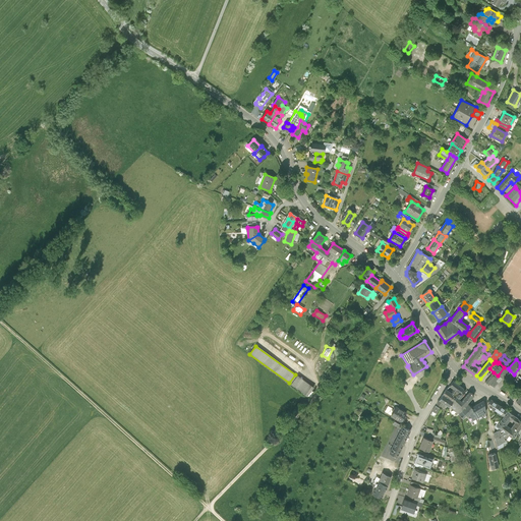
[(494,372),(491,374),(496,378),(489,385),(494,388),(495,388),(510,370),(508,368),(505,366),(504,367),(498,375),(494,372)]
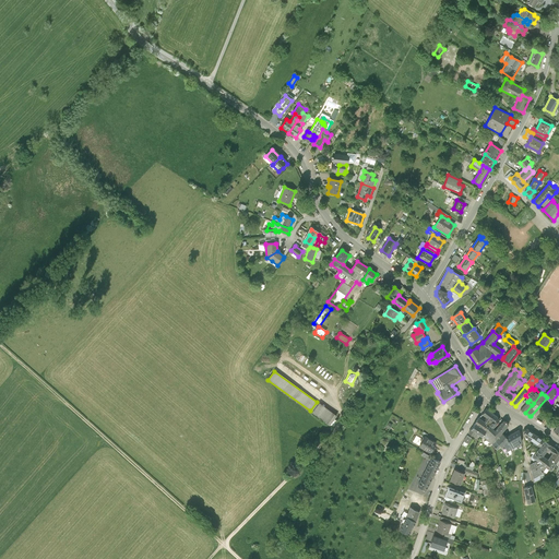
[(527,402),(521,409),(525,413),(532,405),(527,402)]
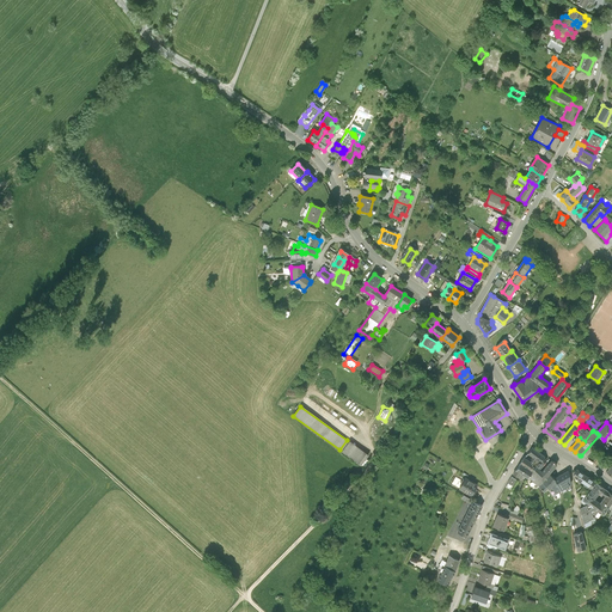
[(367,454),(349,441),(342,452),(360,465),(367,454)]
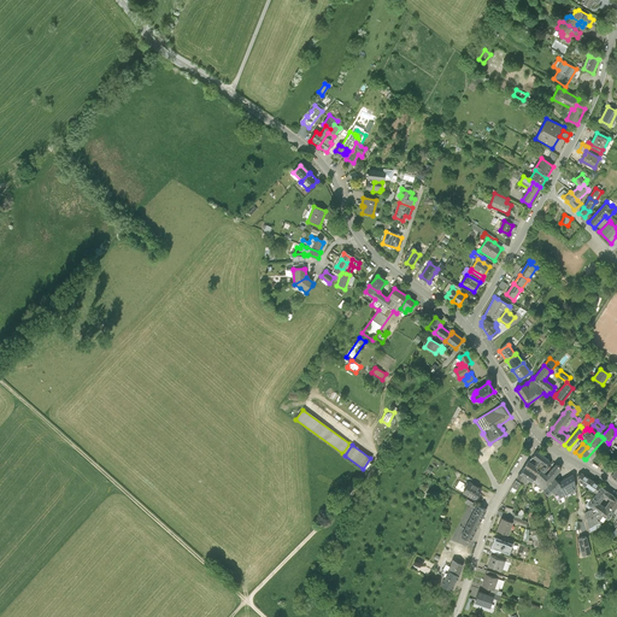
[(528,460),(524,466),(538,475),(541,470),(535,466),(540,462),(545,464),(548,459),(538,451),(533,458),(528,460)]
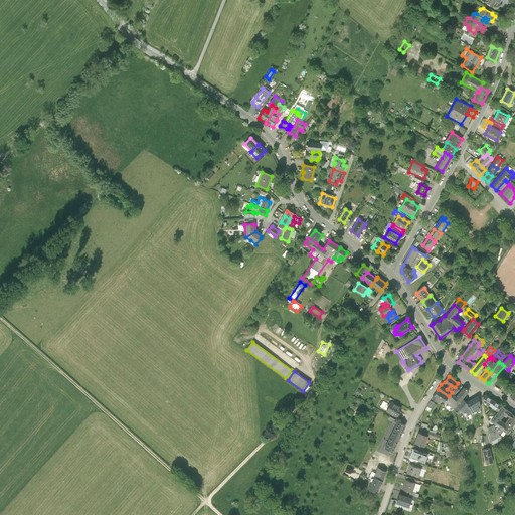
[(457,396),(452,392),(449,396),(445,402),(454,409),(463,398),(469,391),(464,387),(457,396)]
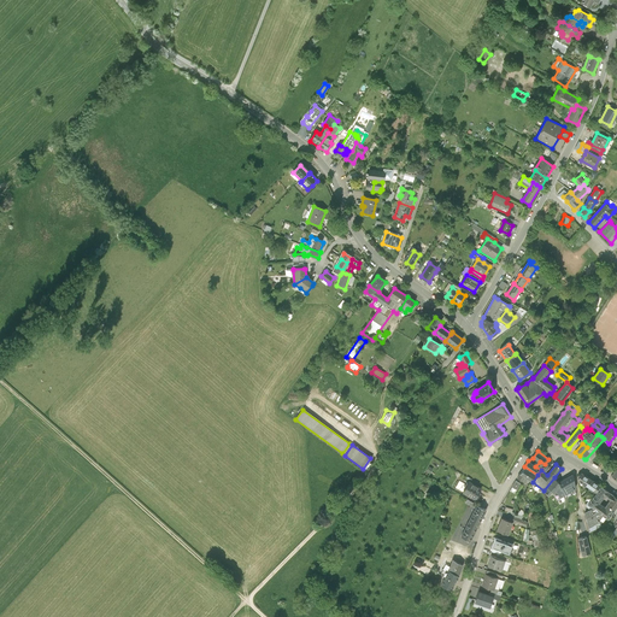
[(538,475),(524,466),(517,477),(526,483),(528,479),(533,482),(538,475)]
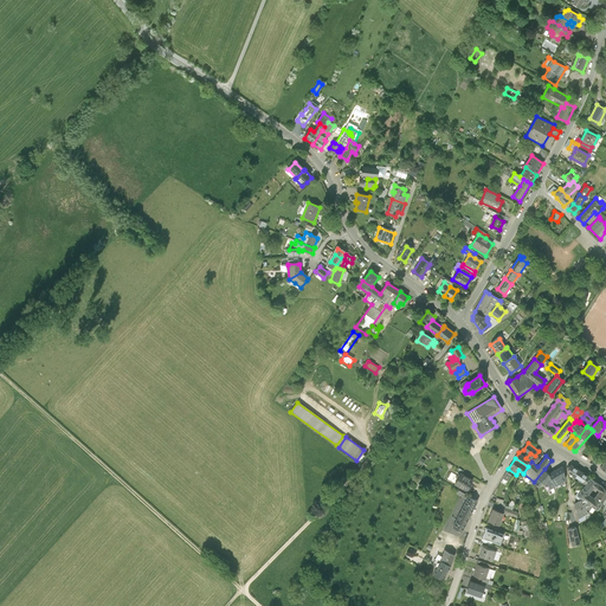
[(580,471),(572,465),(567,471),(577,477),(580,471)]
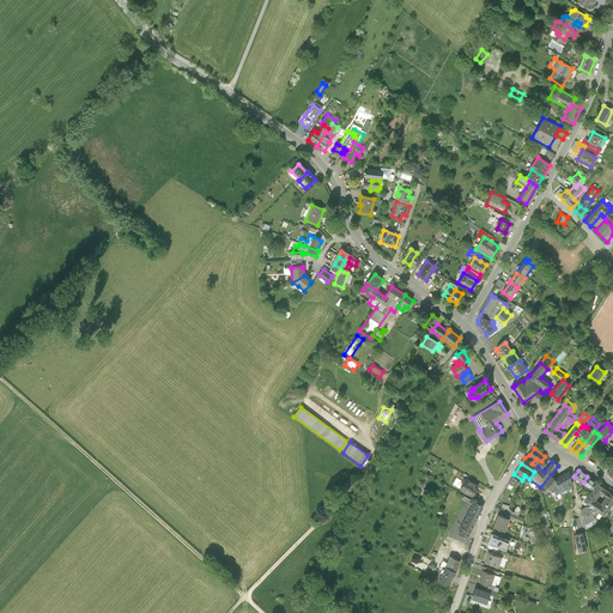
[(564,475),(556,479),(558,483),(553,487),(557,495),(571,486),(569,472),(564,475)]
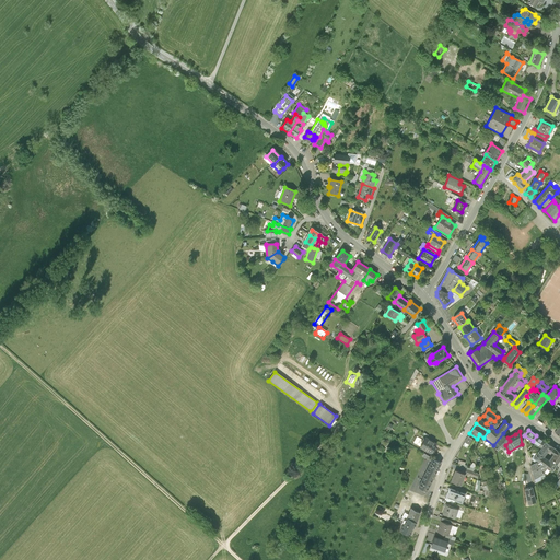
[(503,433),(493,445),(498,450),(501,445),(503,447),(505,445),(510,441),(508,438),(506,436),(503,433)]
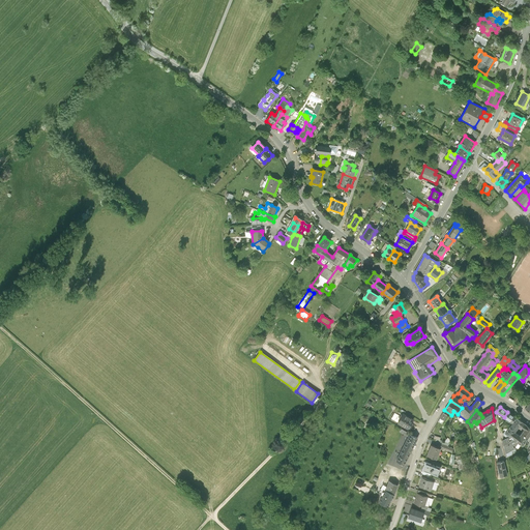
[(516,417),(507,412),(504,417),(512,422),(516,417)]
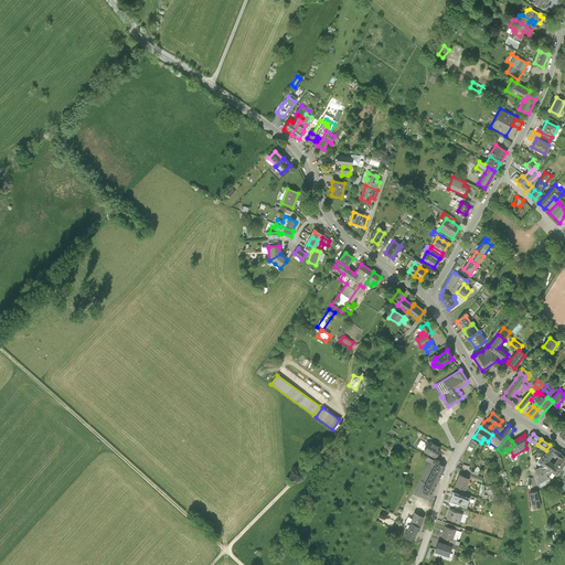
[(440,447),(430,441),(425,451),(435,457),(440,447)]
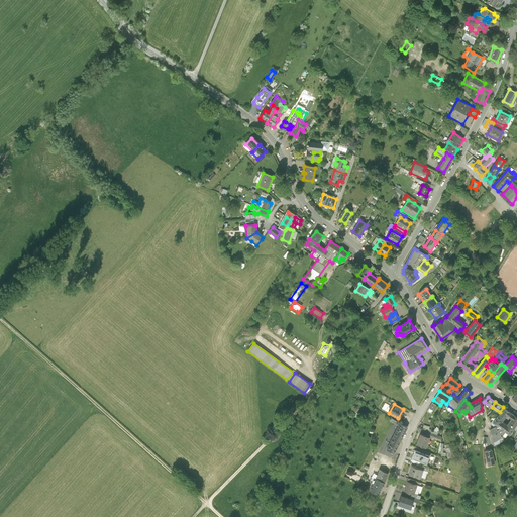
[(516,417),(513,414),(504,408),(493,423),(500,428),(497,430),(495,427),(490,430),(494,446),(504,441),(503,439),(508,432),(509,433),(516,422),(516,417)]
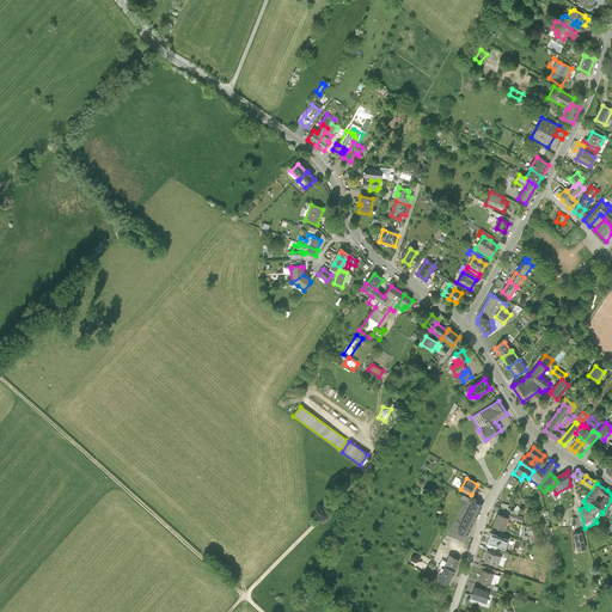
[(466,536),(482,506),(473,501),(458,532),(466,536)]
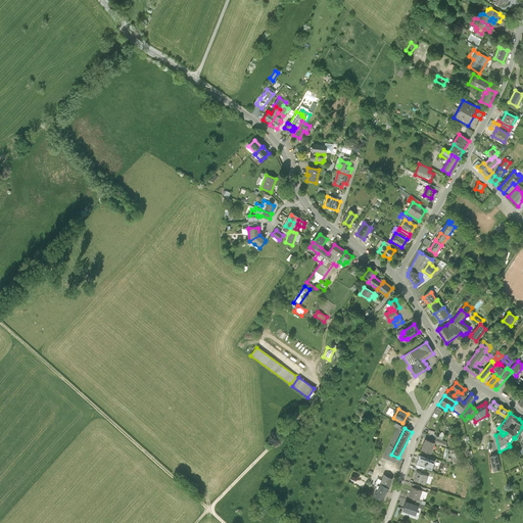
[(438,435),(437,435),(434,441),(445,446),(446,442),(441,440),(442,437),(441,437),(438,435)]
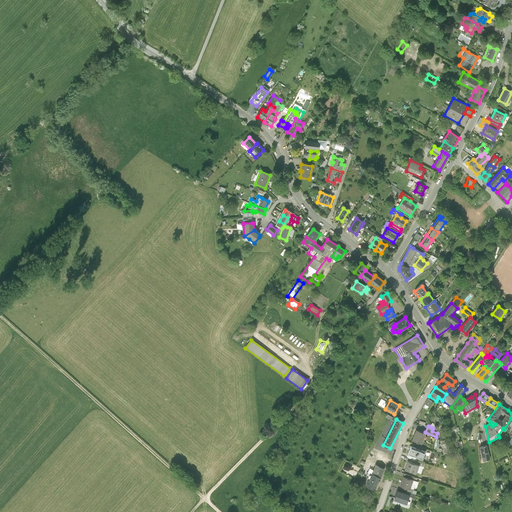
[(425,433),(417,430),(413,440),(422,443),(425,433)]
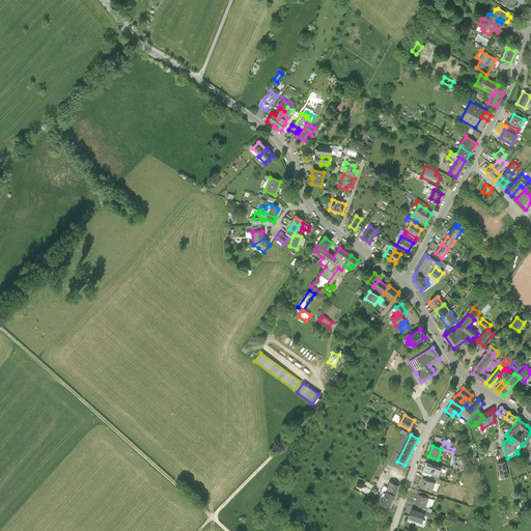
[(505,462),(498,464),(500,474),(507,473),(505,462)]
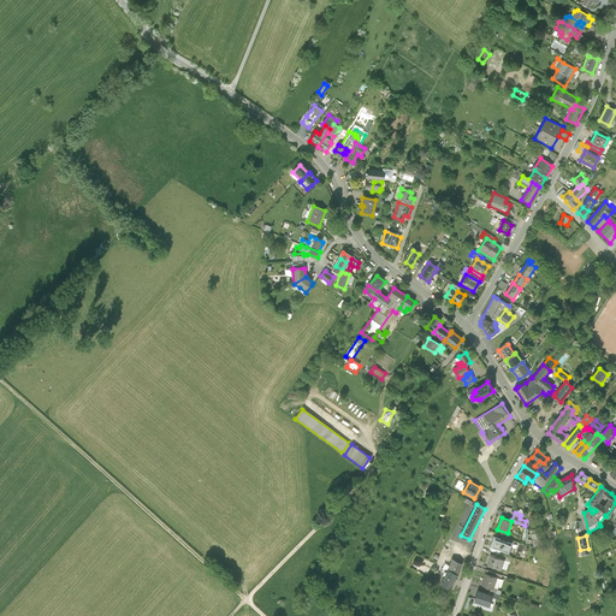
[(511,543),(495,537),(491,546),(508,552),(511,543)]
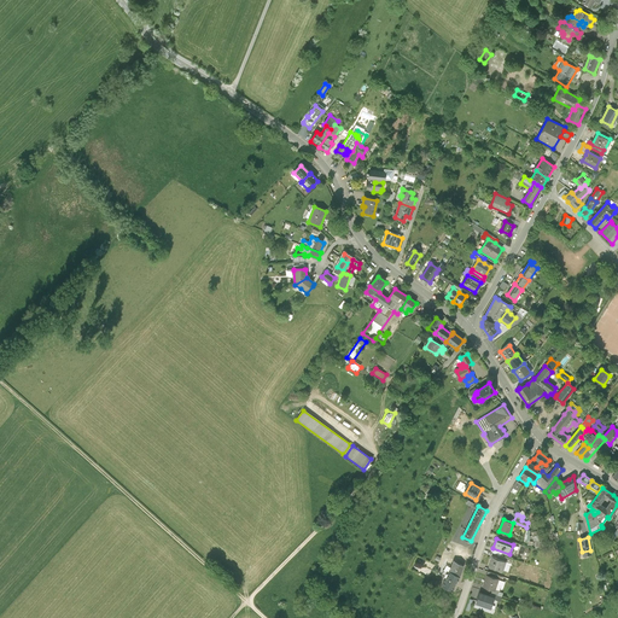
[(499,559),(491,557),(489,566),(502,571),(506,561),(499,559)]
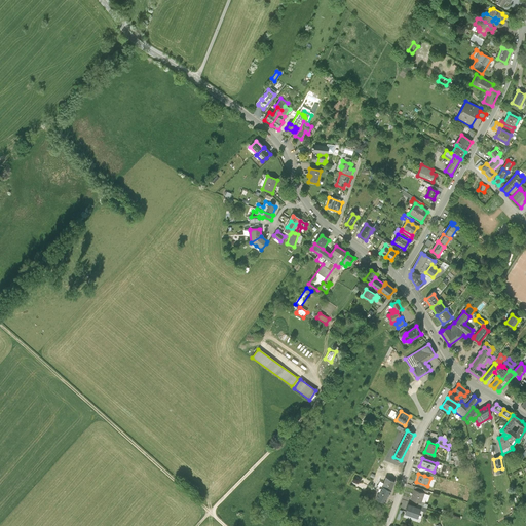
[(391,490),(396,481),(386,477),(376,498),(385,502),(391,490)]
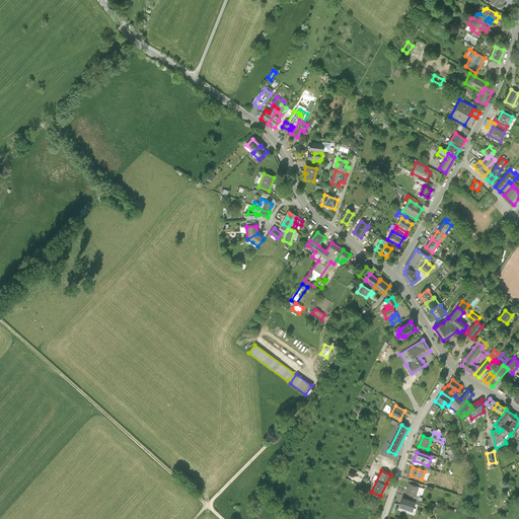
[(419,487),(409,483),(405,493),(414,495),(416,496),(419,487)]
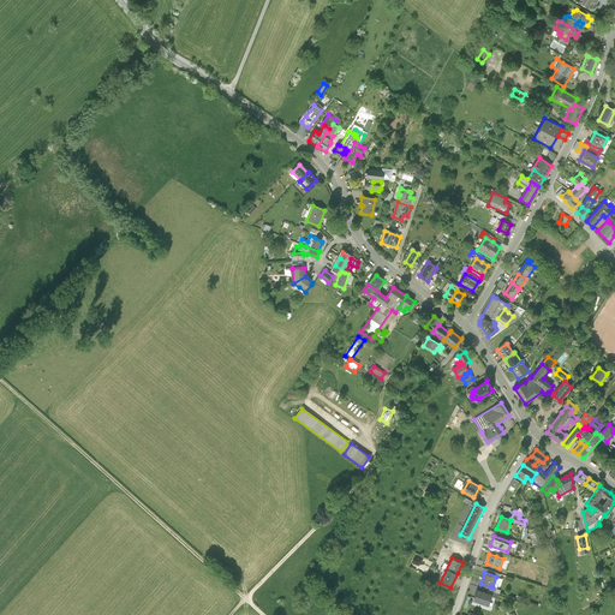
[(488,593),(478,590),(475,601),(489,605),(491,596),(493,595),(488,593)]
